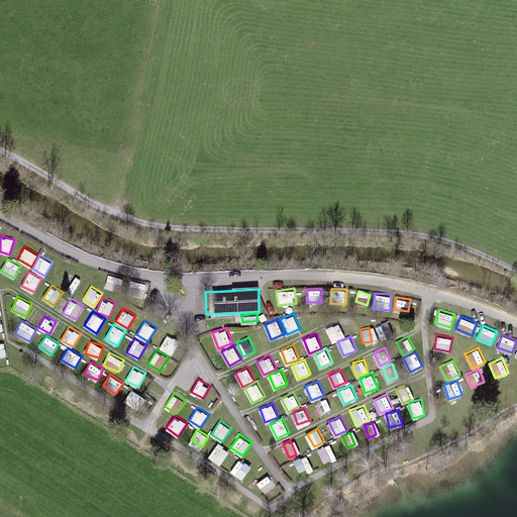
[(219,464),(230,450),(219,442),(208,455),(219,464)]
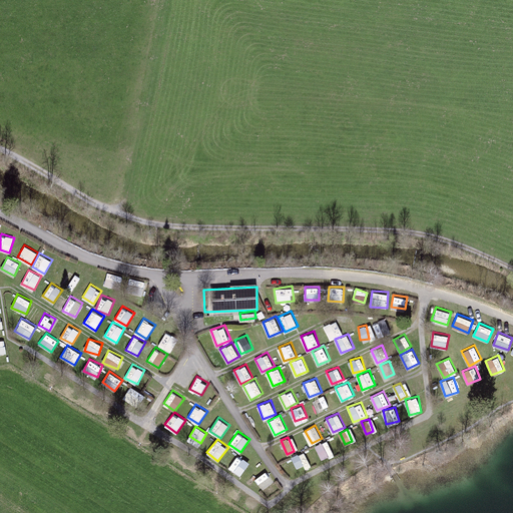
[(316,445),(322,458),(334,453),(328,439),(316,445)]
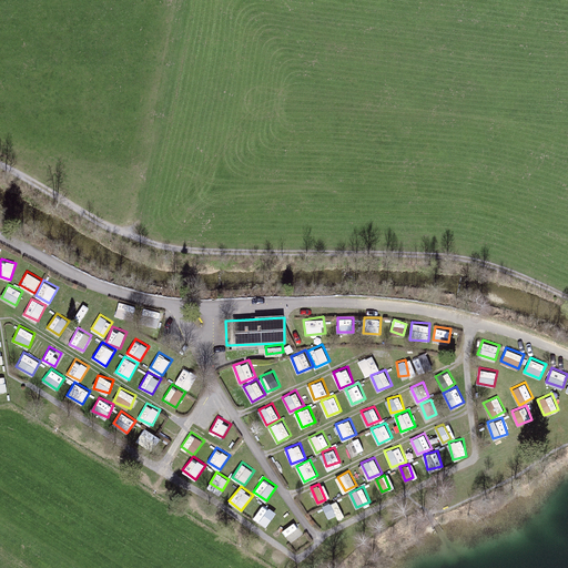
[(332,501),(324,504),(328,517),(336,515),(332,501)]
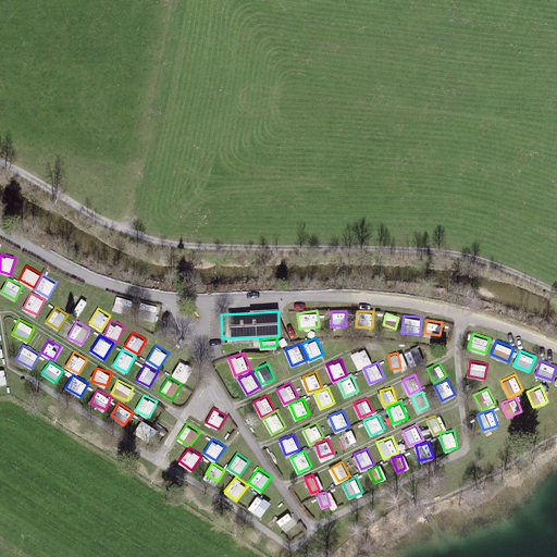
[(258,493),(249,507),(260,515),(270,500),(258,493)]
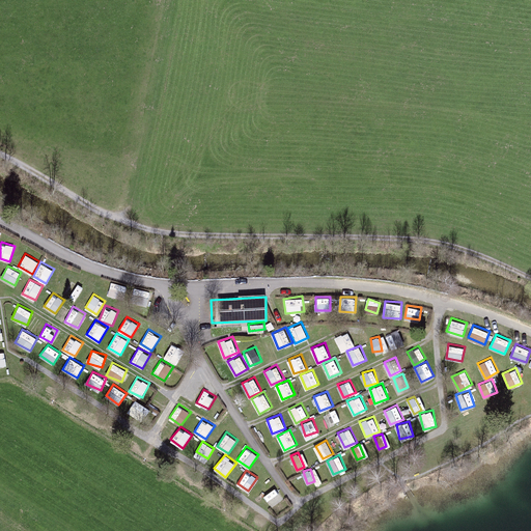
[(279,486),(267,493),(271,503),(283,498),(279,486)]
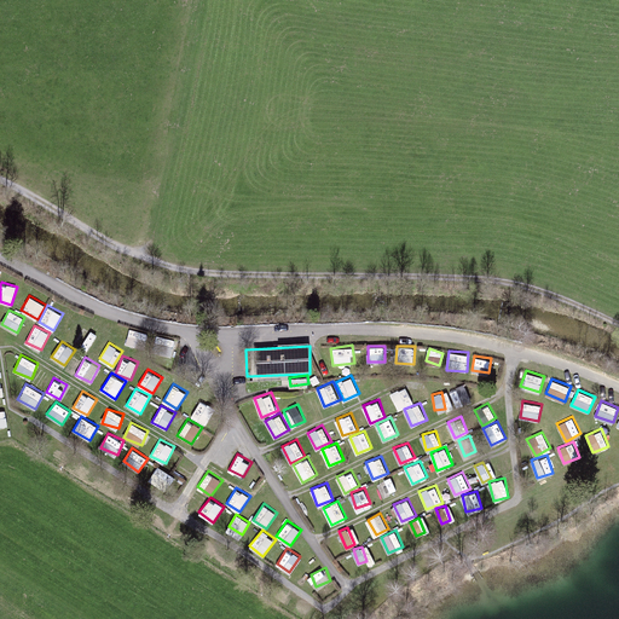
All buildings are outlined.
